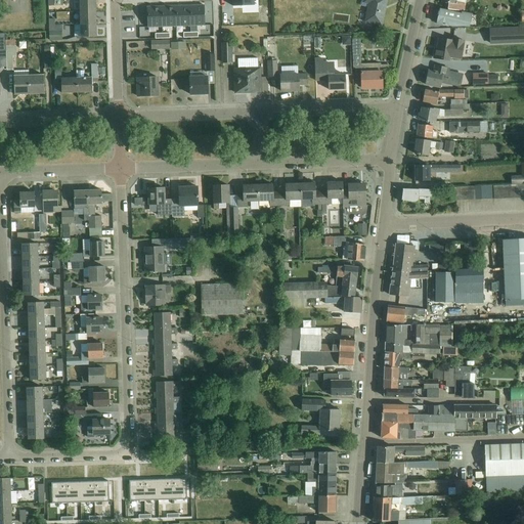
[(23,0),(3,0),(4,9),(23,9),(23,0)]
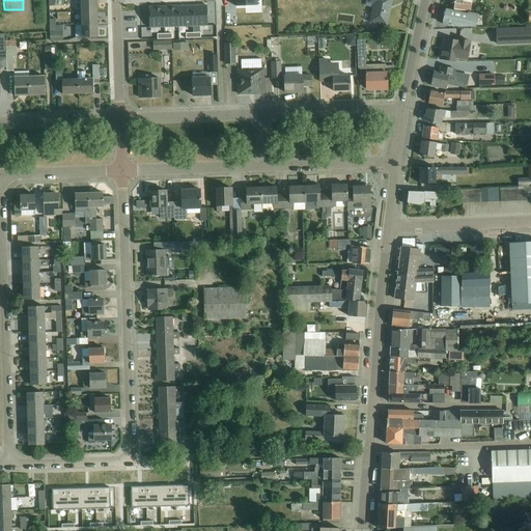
[(98,11),(96,0),(80,0),(81,11),(98,11)]
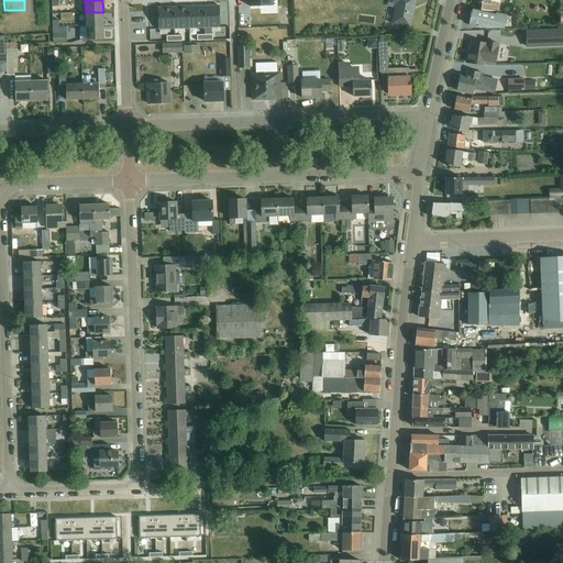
[(392,0),(392,3),(397,3),(393,24),(410,28),(415,0),(392,0)]
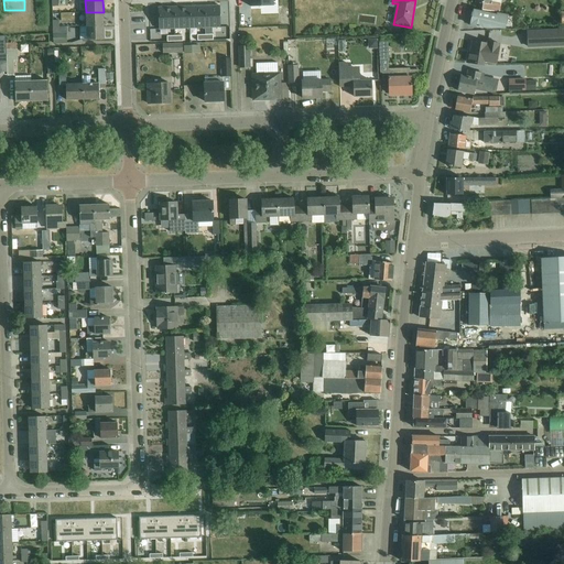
[(475,0),(475,3),(483,3),(481,10),(498,12),(499,9),(499,4),(500,1),(499,0),(475,0)]
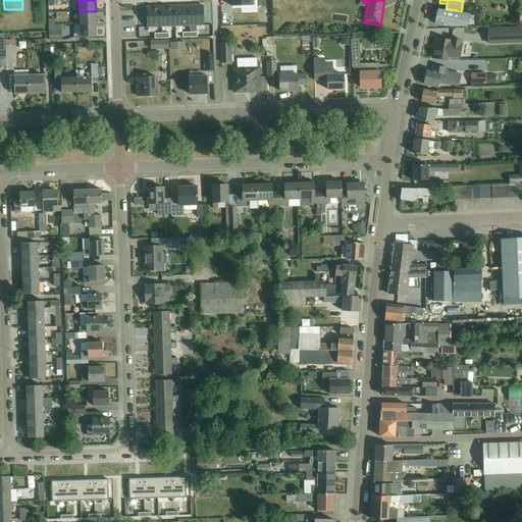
[(204,5),(189,6),(190,25),(204,25),(204,5)]
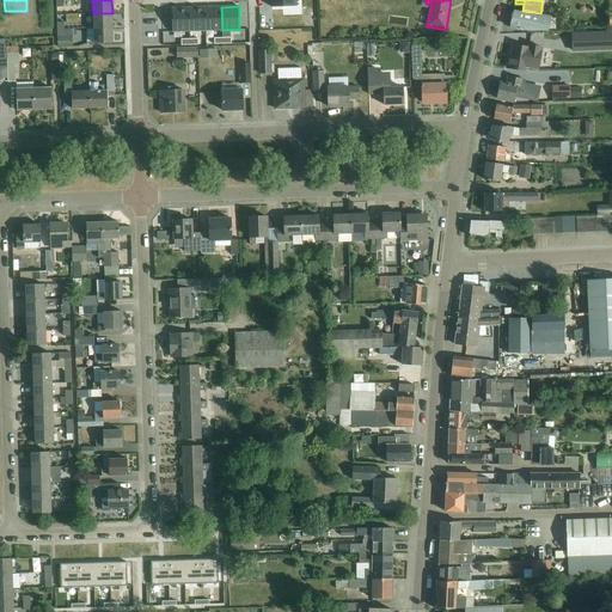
[(189,7),(171,8),(172,32),(189,31),(189,7)]
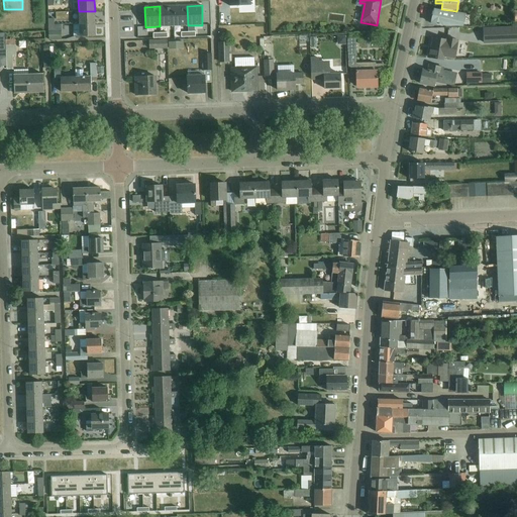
[(173,6),(160,6),(160,26),(174,26),(173,6)]
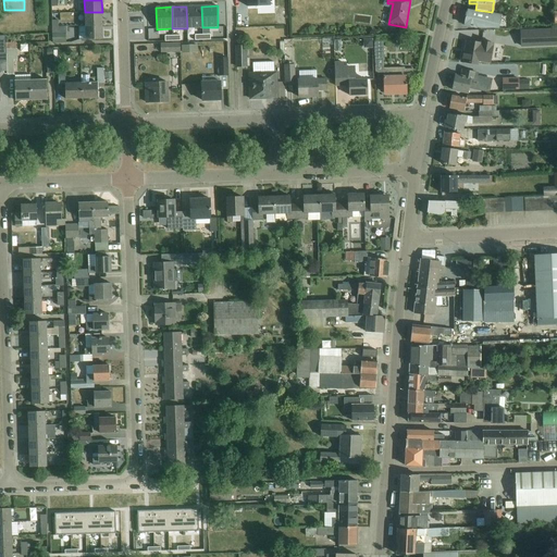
[(201,7),(186,7),(187,28),(202,27),(201,7)]
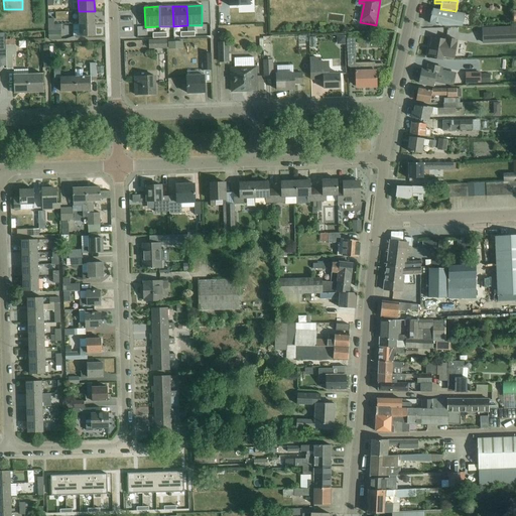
[(464,15),(460,14),(455,13),(455,14),(433,10),(430,23),(440,25),(441,24),(446,25),(457,25),(461,26),(464,15)]
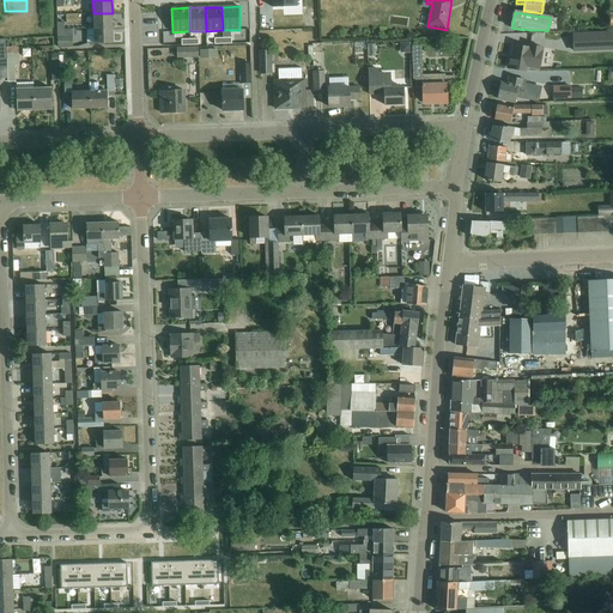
[(113,28),(113,13),(93,13),(95,29),(113,28)]
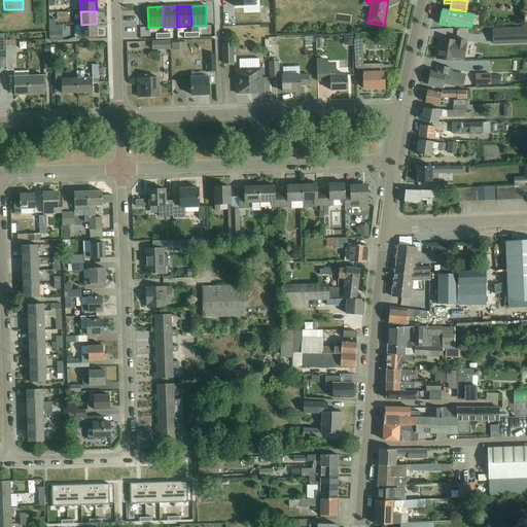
[(97,24),(81,25),(75,25),(75,38),(97,37),(97,24)]
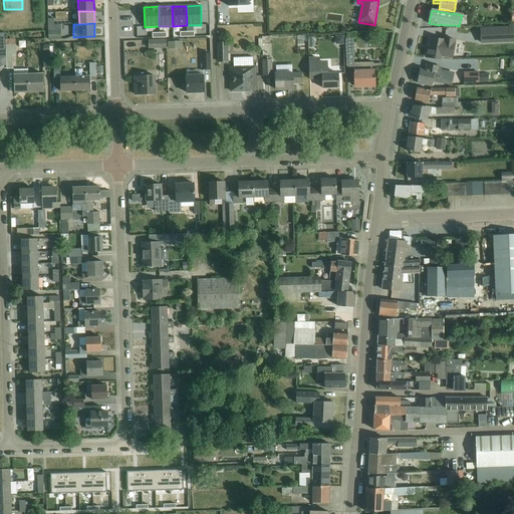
[(513,26),(490,28),(491,43),(513,42),(513,26)]
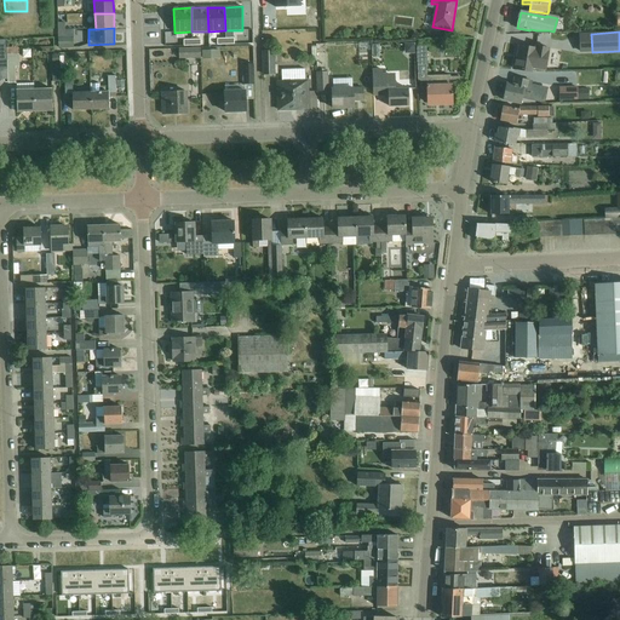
[(58,47),(74,47),(73,38),(58,38),(58,47)]
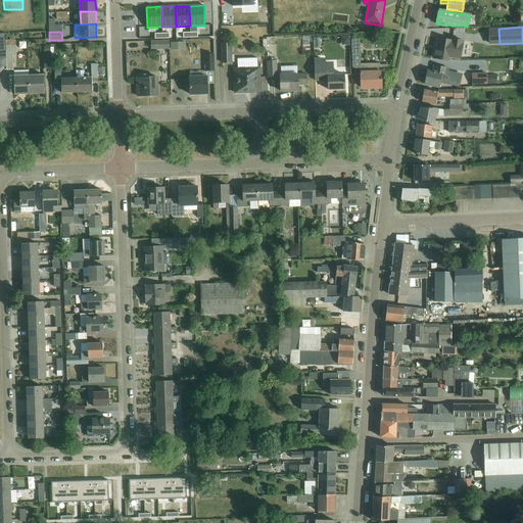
[(437,38),(435,51),(434,50),(433,56),(434,57),(434,58),(443,60),(448,60),(460,60),(463,41),(452,39),(452,40),(437,38)]
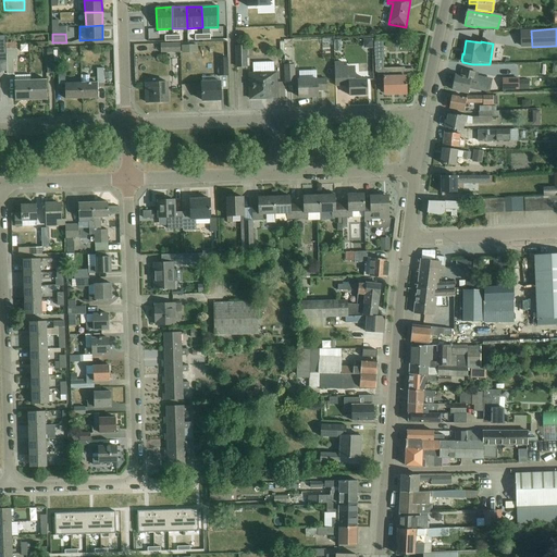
[(384,60),(383,42),(374,42),(375,61),(384,60)]
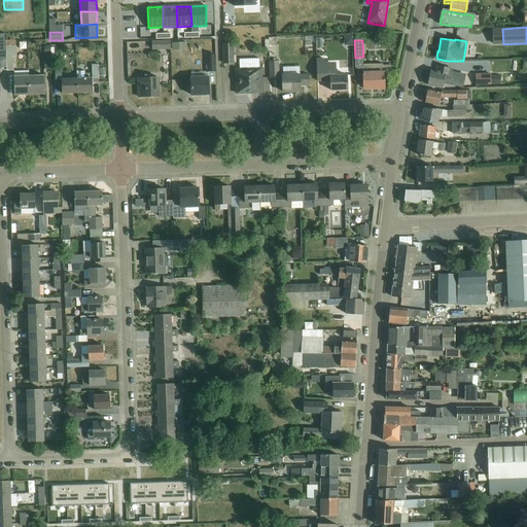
[(152,49),(171,49),(171,41),(152,41),(152,49)]
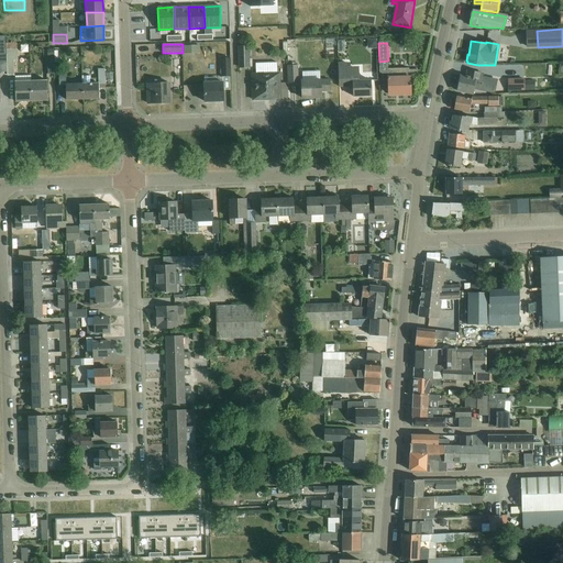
[(249,47),(239,47),(240,68),(250,68),(250,67),(250,59),(249,47)]
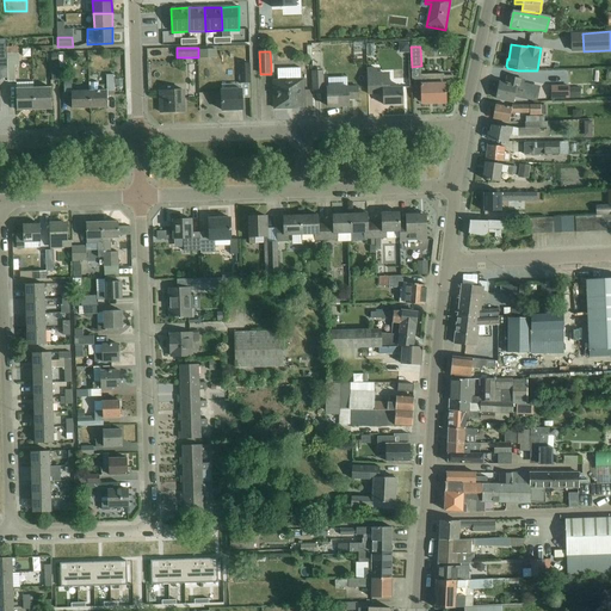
[(6,54),(6,60),(7,79),(7,82),(14,82),(14,66),(17,65),(17,54),(6,54)]
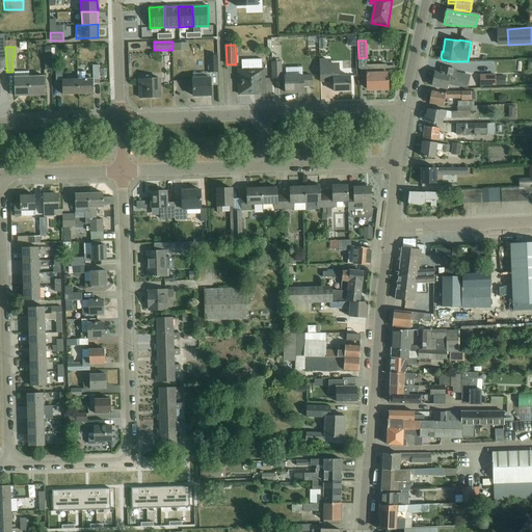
[(218,73),(218,56),(209,56),(210,73),(218,73)]
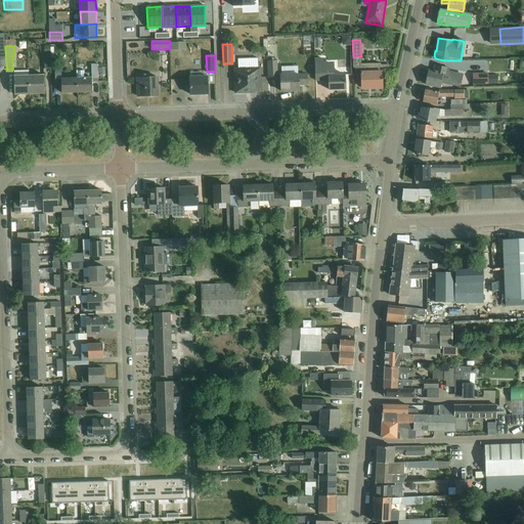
[(246,92),(261,91),(260,69),(258,69),(257,59),(237,59),(238,70),(234,70),(235,93),(246,93),(246,92)]
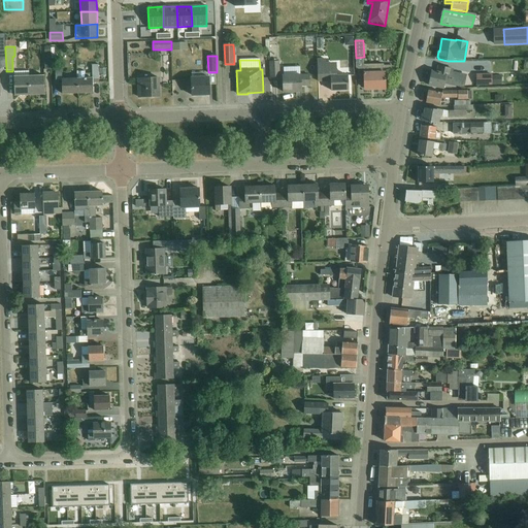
[(325,60),(317,60),(318,81),(331,80),(332,91),(349,90),(348,75),(335,76),(335,66),(325,67),(325,60)]
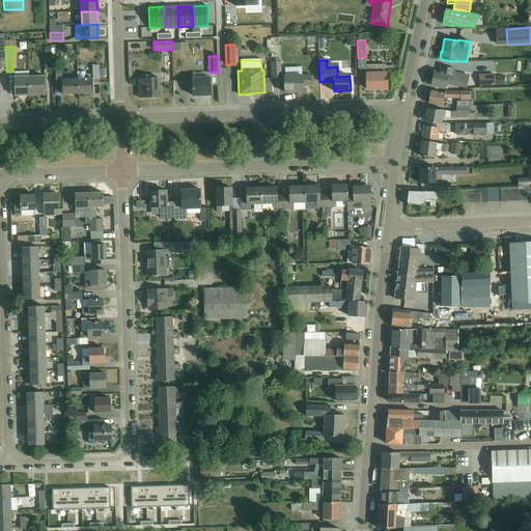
[(272,79),(281,79),(280,62),(275,62),(274,62),(272,62),(272,79)]
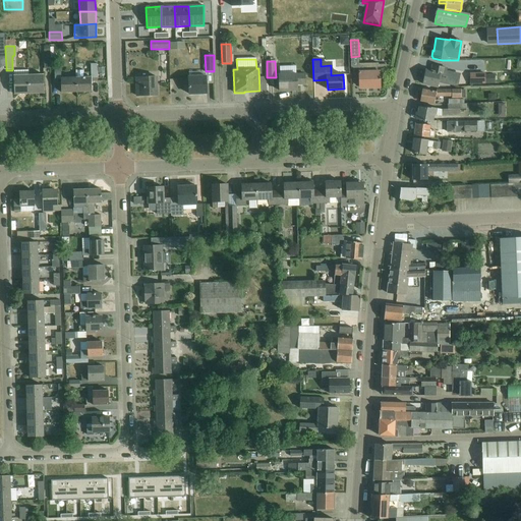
[(387,64),(379,64),(379,63),(359,64),(359,87),(369,87),(369,88),(380,88),(380,79),(381,79),(381,77),(380,77),(380,71),(387,71),(387,70),(392,70),(392,66),(387,66),(387,64)]
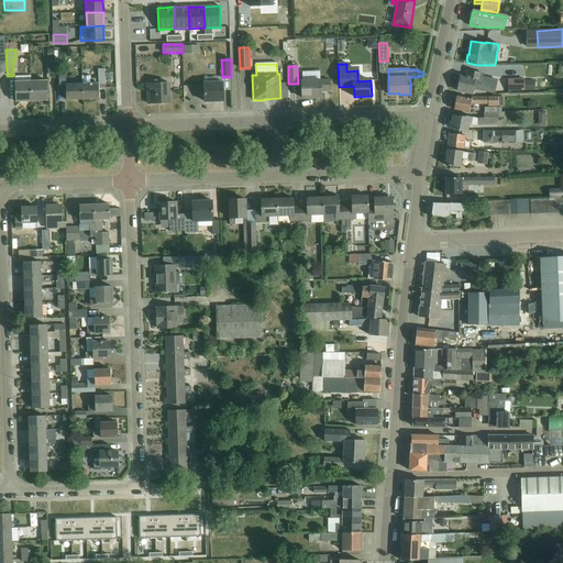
[(90,76),(81,76),(81,84),(83,100),(99,99),(98,88),(106,88),(105,79),(105,75),(105,69),(98,69),(98,75),(98,79),(90,79),(90,76)]
